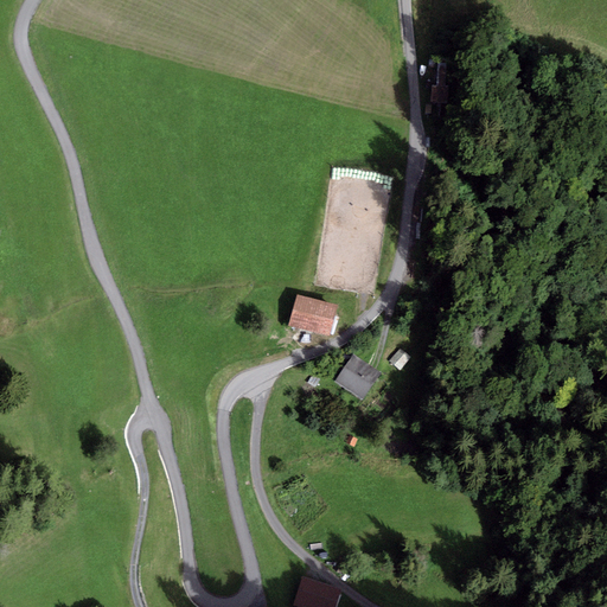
[(440,71),(434,71),(434,89),(430,88),(430,96),(440,96),(440,71)]
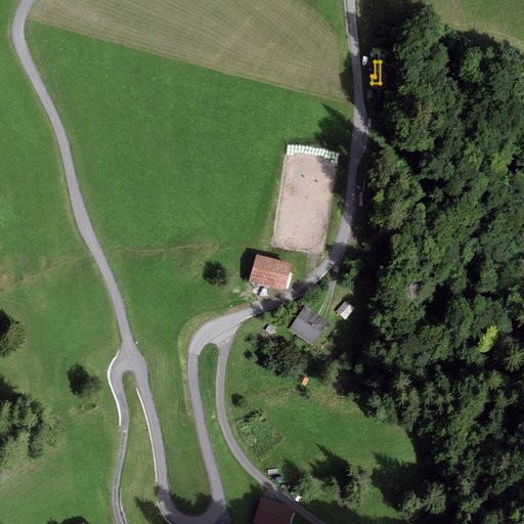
[(292,263),(257,254),(250,281),(285,291),(292,263)]
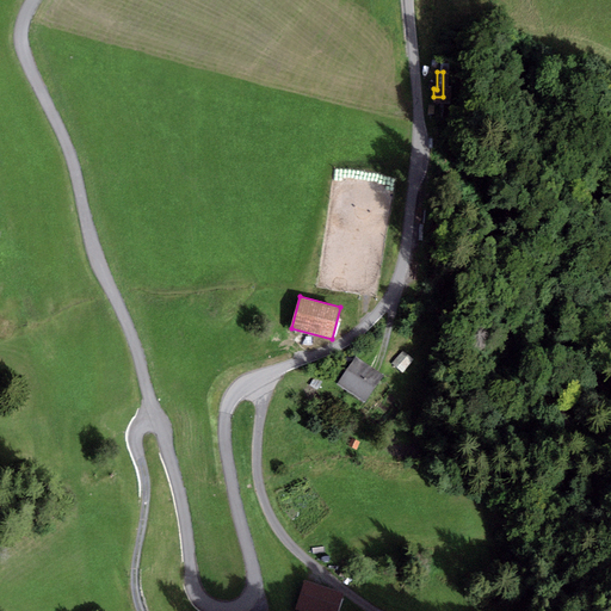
[(402,350),(392,363),(403,372),(414,359),(402,350)]
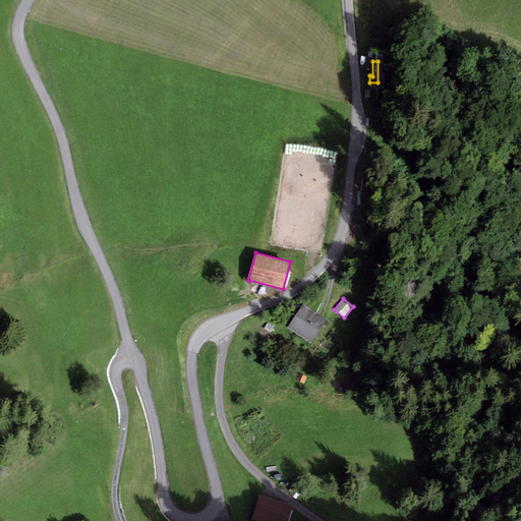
[(328,321),(303,304),(287,328),(311,344),(328,321)]
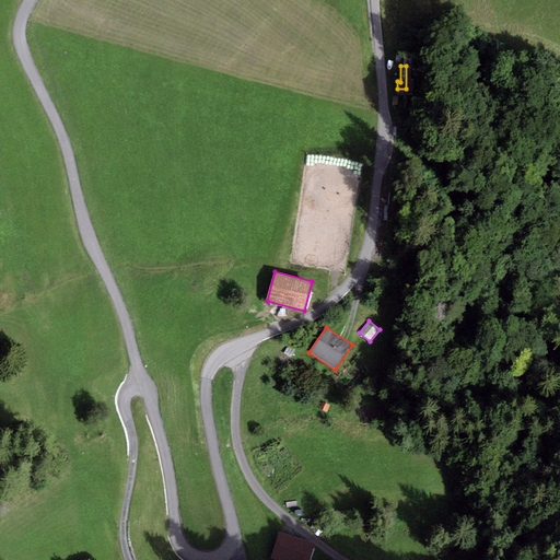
[(310,559),(315,545),(278,533),(270,559),(271,559),(310,559)]
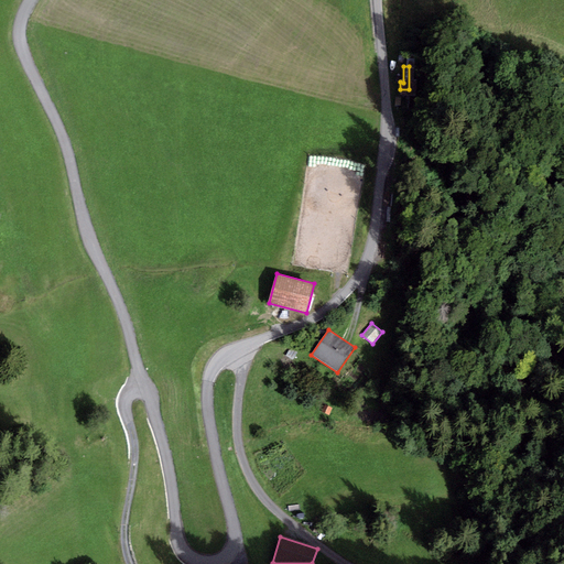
All buildings are outlined.
